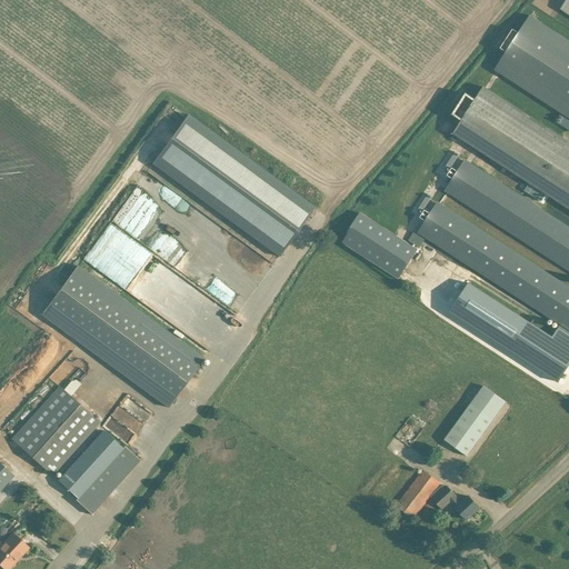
[(568,40),(530,16),(496,68),(568,115),(568,141),(483,87),(452,133),(461,139),(568,209),(568,229),(463,161),(458,171),(452,168),(447,176),(452,179),(450,183),(446,190),(568,269),(568,288),(437,203),(430,213),(426,210),(425,210),(420,218),(420,219),(426,221),(423,225),(421,227),(419,232),(418,232),(422,236),(427,238),(549,317),(561,325),(558,329),(552,337),(480,289),(461,318),(558,380),(568,362),(568,40)]
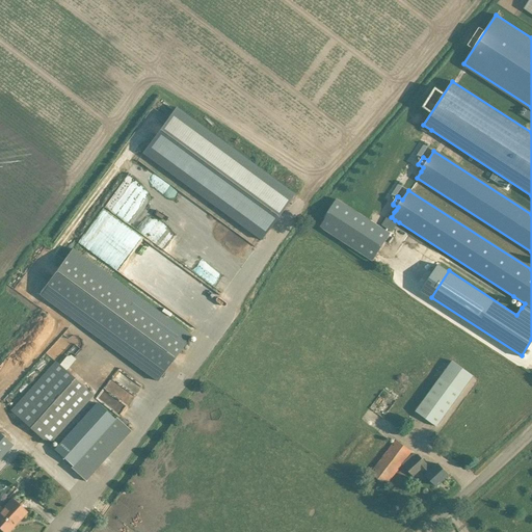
[(179,106),(148,149),(265,236),(296,193),(179,106)]
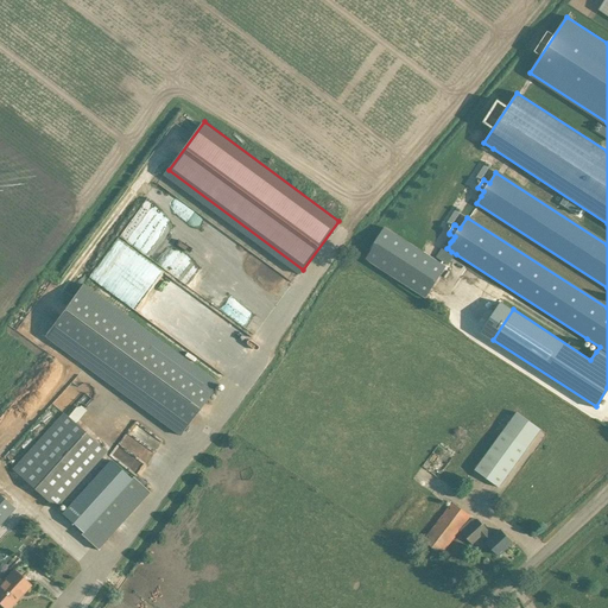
[(362,260),(425,297),(445,264),(382,227),(362,260)]
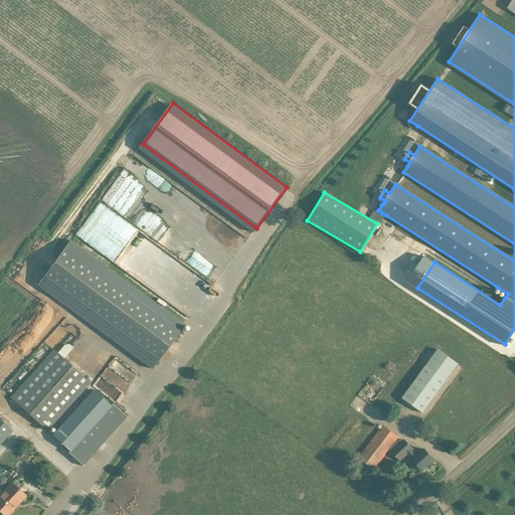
[(99,202),(75,234),(89,243),(106,221),(124,234),(131,225),(99,202)]
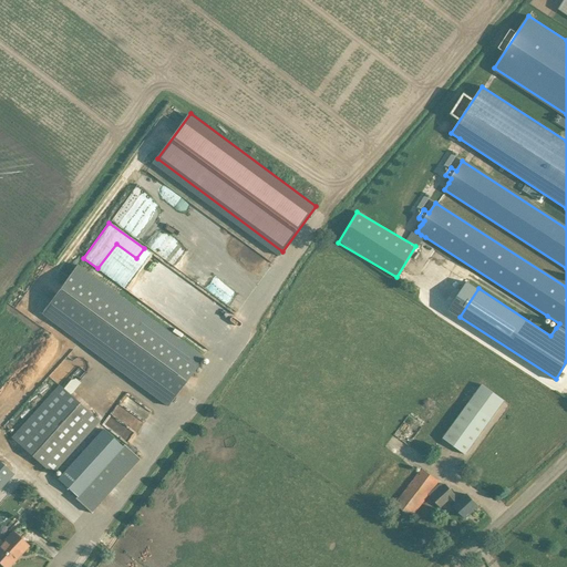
[(408,243),(415,247),(420,240),(411,236),(408,243)]
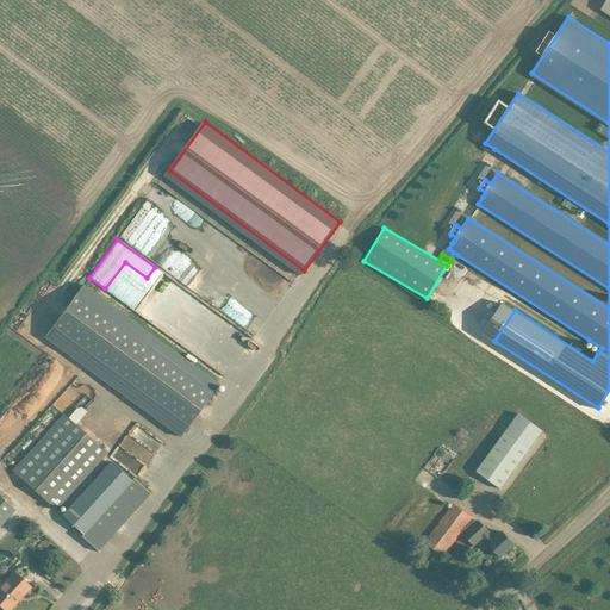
[(83,286),(45,338),(180,437),(218,385),(83,286)]
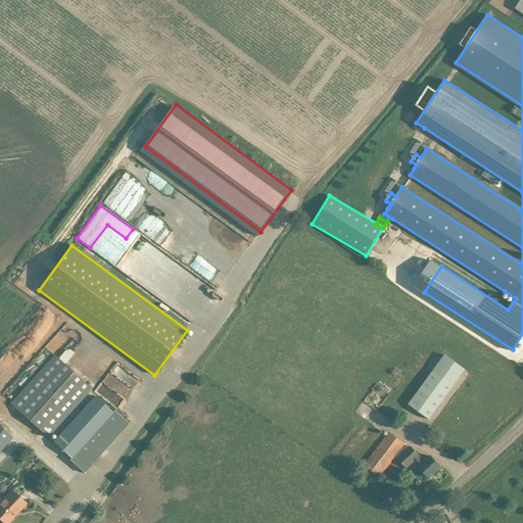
[(65,362),(74,352),(67,346),(59,355),(65,362)]
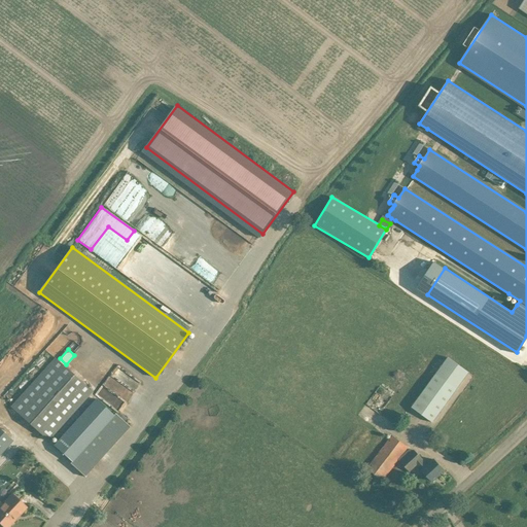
[(48,441),(93,392),(56,357),(10,407),(48,441)]
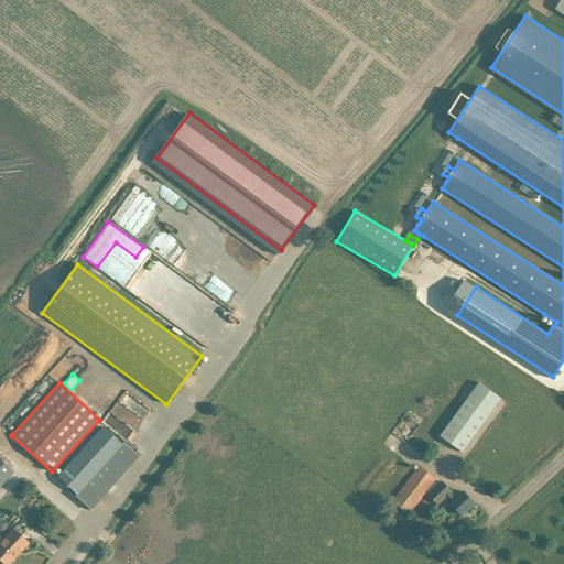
[(479,382),(466,400),(441,436),(463,453),(488,416),(501,399),(479,382)]
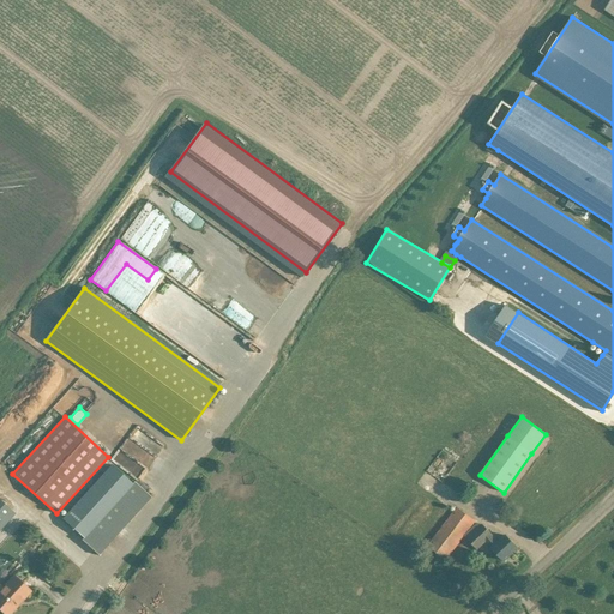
[(124,476),(112,464),(62,519),(84,539),(133,485),(124,476)]
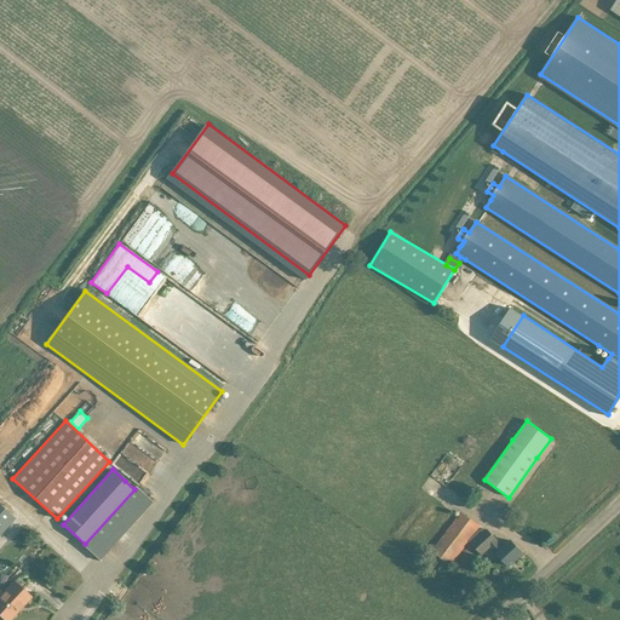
[(0,535),(16,518),(0,505),(0,535)]
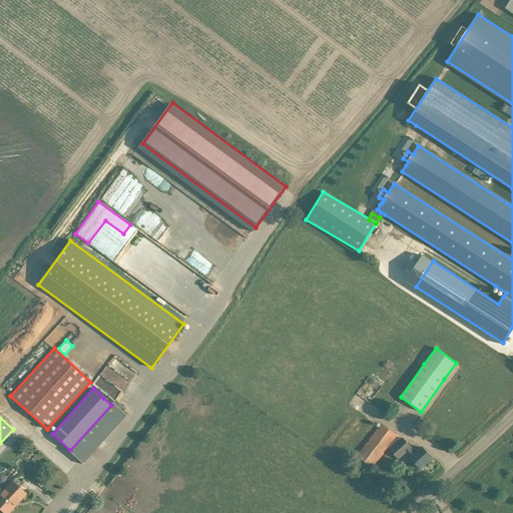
[(375,466),(397,435),(381,423),(358,454),(375,466)]
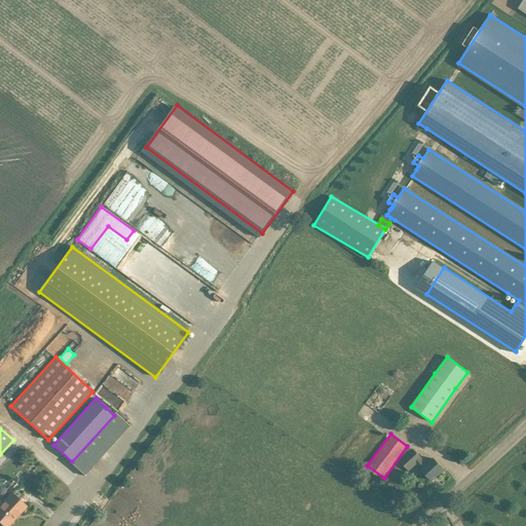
[(444,470),(434,458),(426,465),(421,459),(421,458),(413,450),(401,461),(409,471),(416,463),(422,470),(421,470),(431,481),(444,470)]
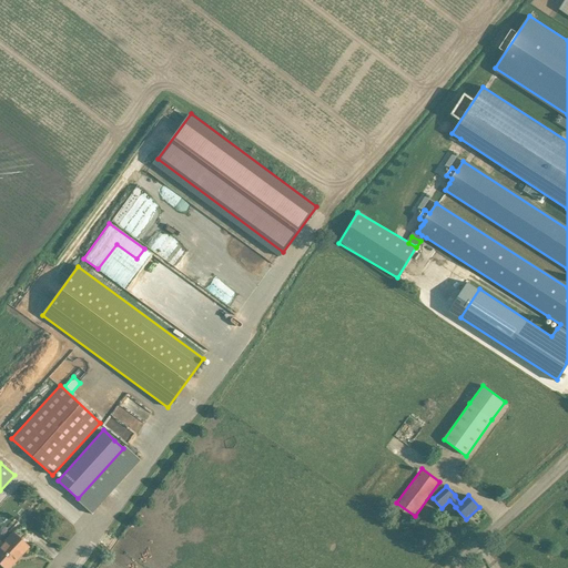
[(8,567),(28,547),(20,539),(10,531),(0,541),(0,564),(4,567),(8,567)]
